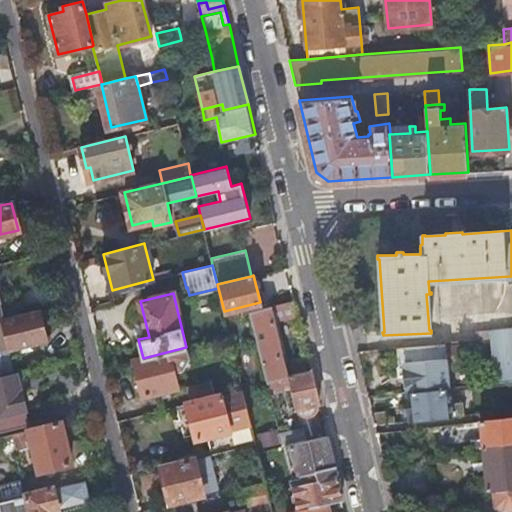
[(296,307),(294,301),(250,312),(267,381),(288,375),(273,313),(296,307)]
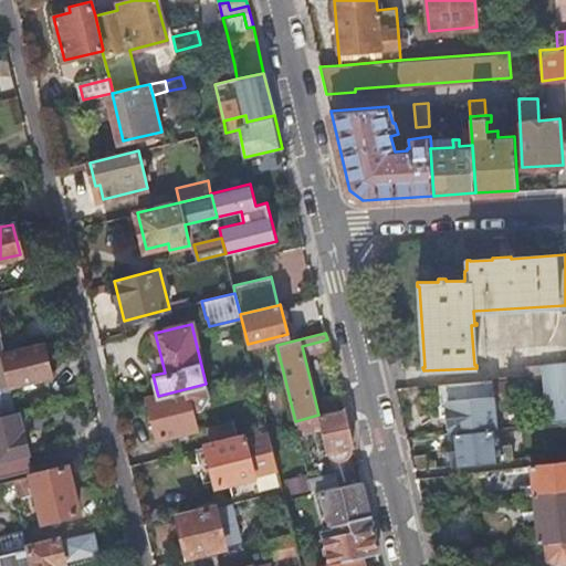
[(50,375),(42,345),(4,355),(12,384),(50,375)]
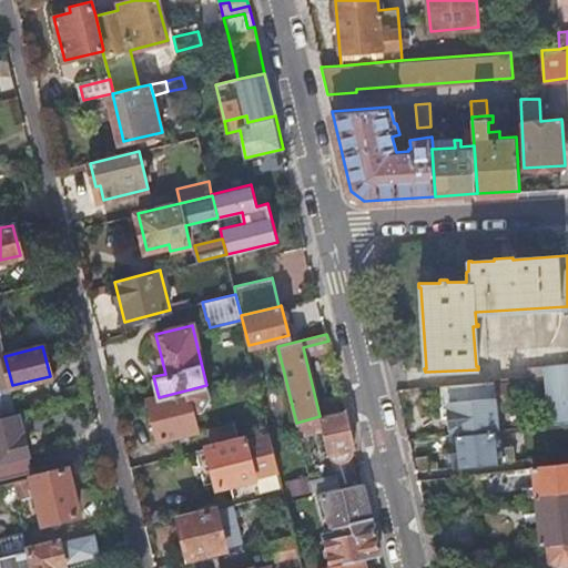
[(0,416),(16,413),(9,386),(12,385),(4,356),(3,356),(0,356),(0,416)]
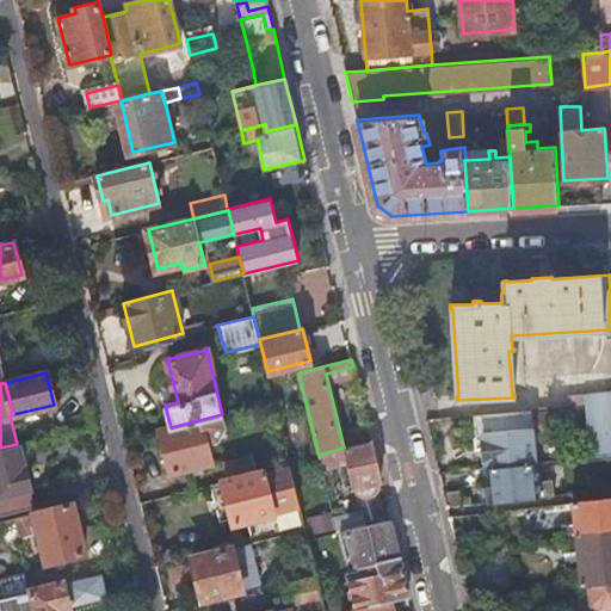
[(257,405),(275,400),(270,384),(253,389),(257,405)]
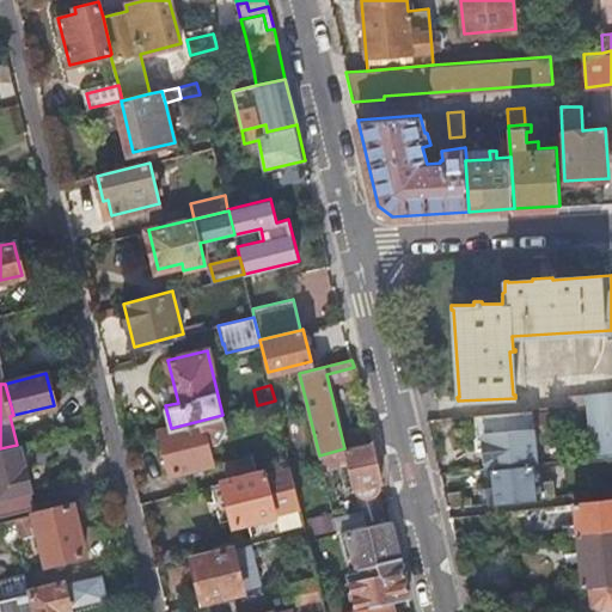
[(585,403),(592,458),(611,456),(611,390),(568,395),(569,405),(585,403)]
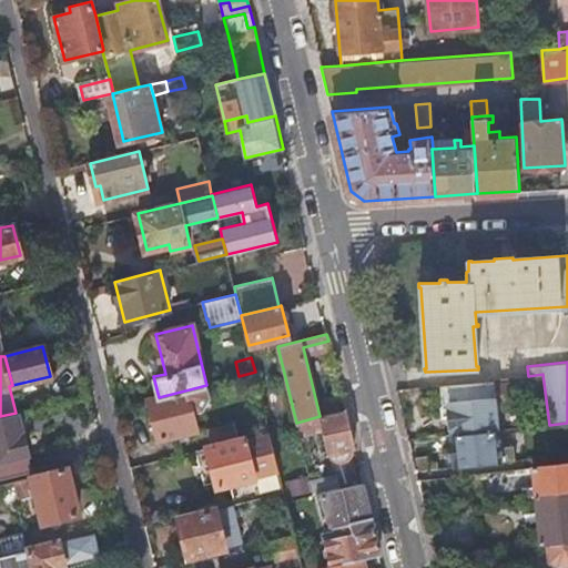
[(449,408),(452,435),(498,429),(496,405),(509,404),(508,384),(494,386),(494,383),(440,388),(444,408),(449,408)]
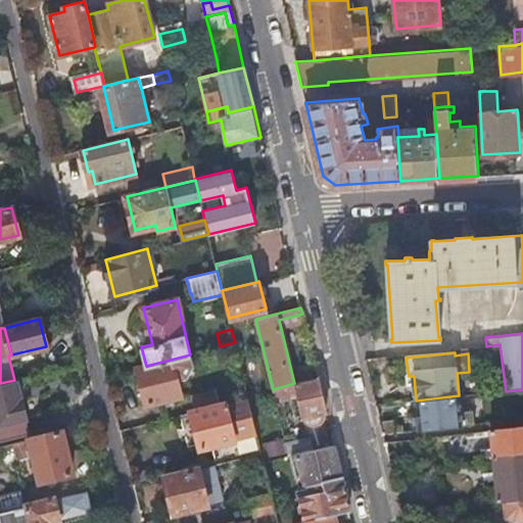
[(146,366),(138,368),(142,386),(146,399),(146,402),(180,394),(177,379),(186,376),(193,365),(190,354),(146,366)]
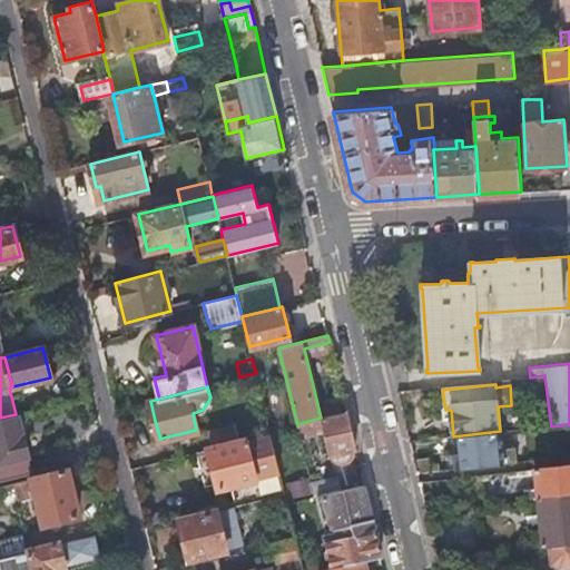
[(328,455),(354,449),(346,411),(321,418),(297,424),(300,436),(317,432),(321,443),(326,442),(328,455)]
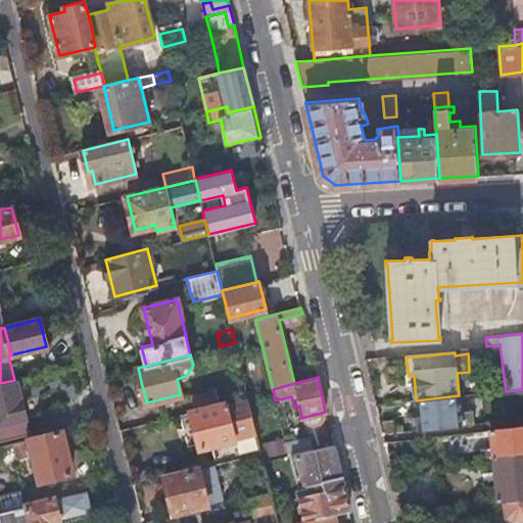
[(0,440),(30,433),(20,398),(19,398),(15,383),(0,387),(0,440)]
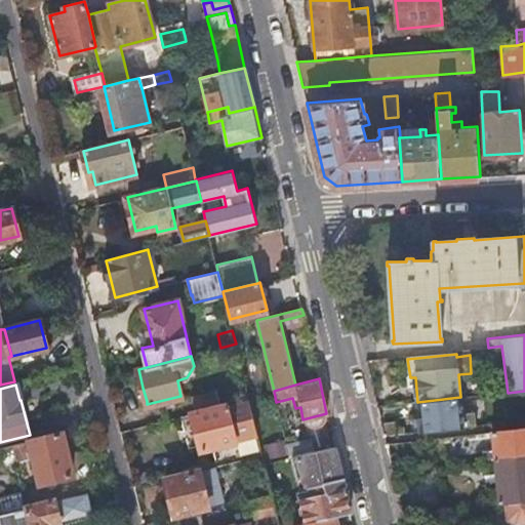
[(192,397),(196,411),(218,406),(214,391),(192,397)]
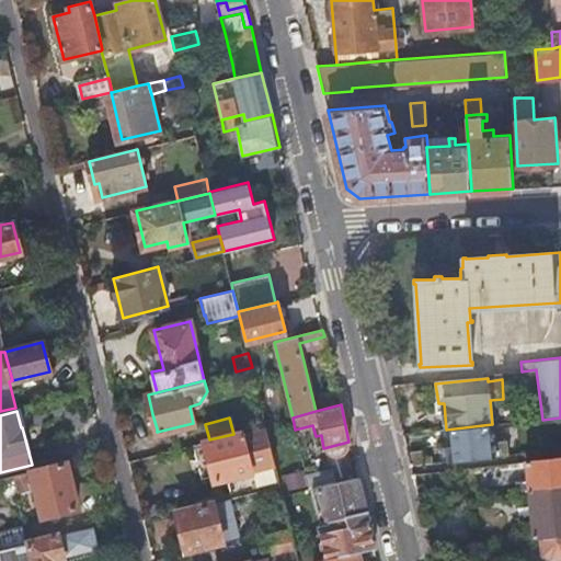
[(492,424),(446,430),(449,461),(508,455),(506,438),(494,439),(492,424)]
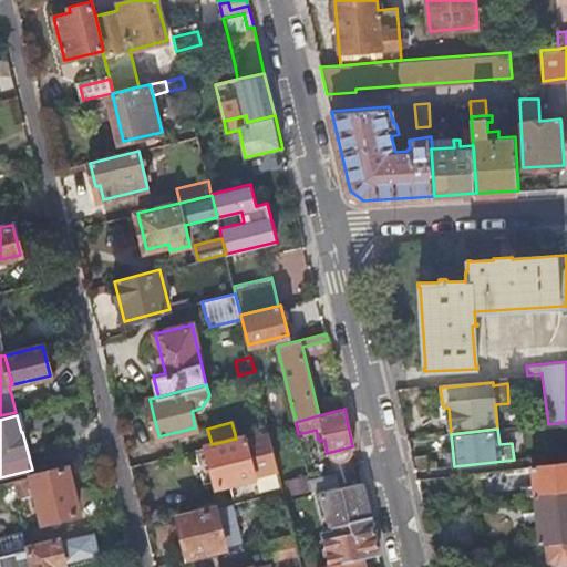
[(243,436),(254,475),(278,470),(275,457),(269,430),(243,436)]
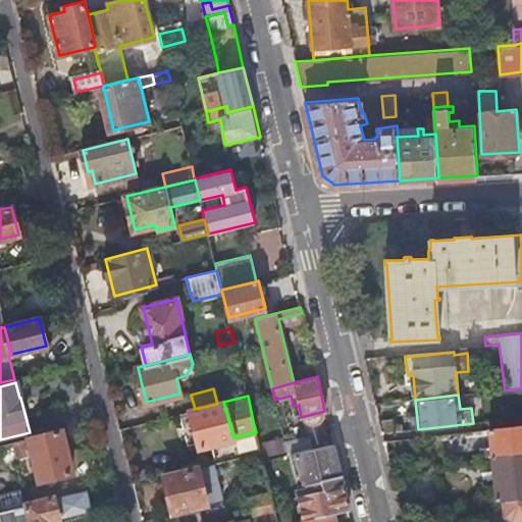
[(195,409),(190,411),(195,428),(199,442),(199,446),(233,437),(223,402),(217,404),(195,409)]
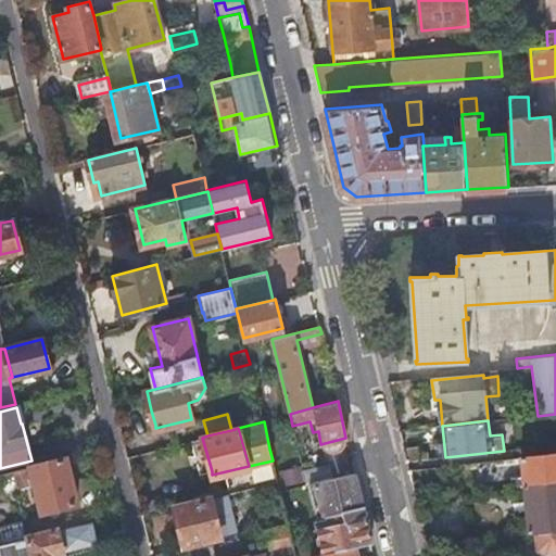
[(555,482),(555,454),(521,458),(525,487),(555,482)]
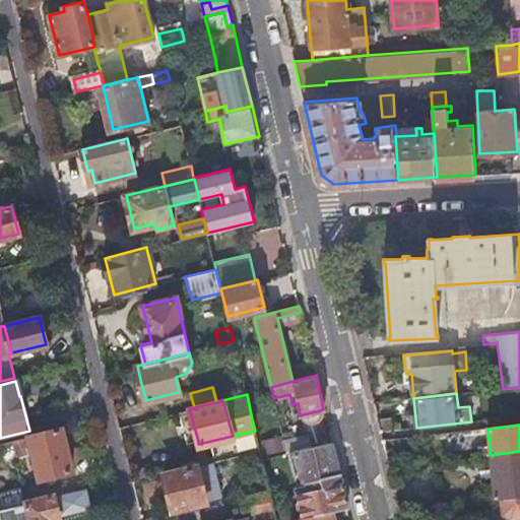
[(72,470),(62,429),(14,441),(18,456),(34,453),(41,478),(72,470)]
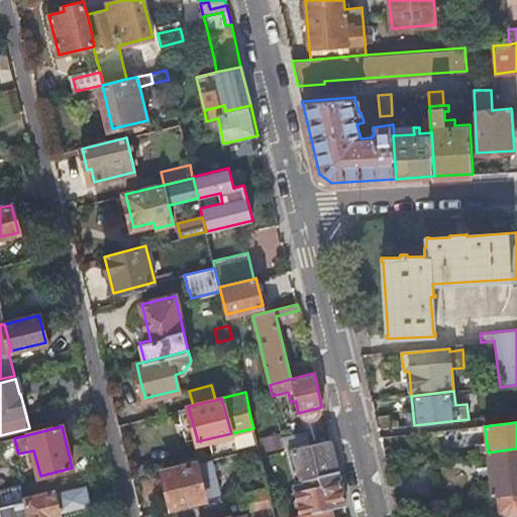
[(282,437),(285,449),(288,448),(307,443),(304,432),(282,437)]
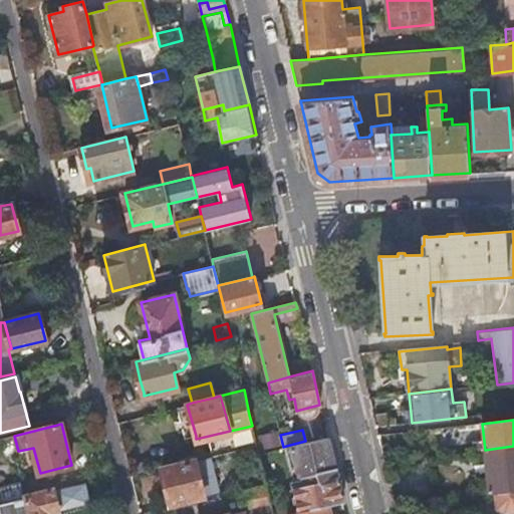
[(305,441),(286,446),(288,451),(294,449),(301,479),(292,481),(299,510),(328,503),(342,500),(327,436),(305,441)]
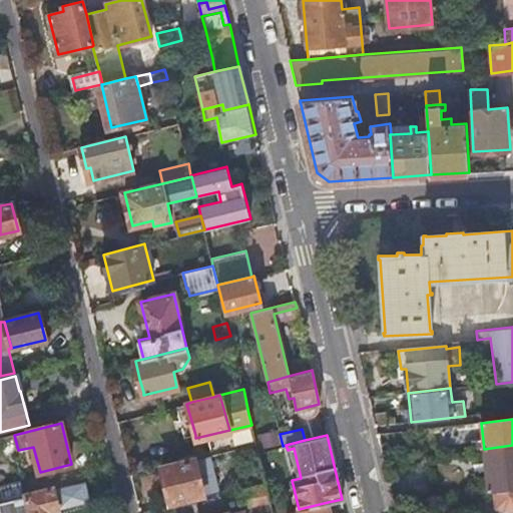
[(512,445),(484,449),(489,490),(495,489),(512,486),(512,445)]
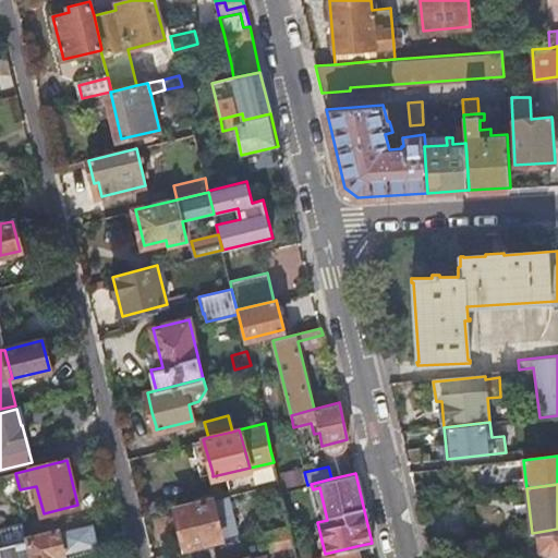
[(229,495),(177,508),(181,526),(173,529),(177,544),(185,542),(185,546),(239,532),(229,495)]
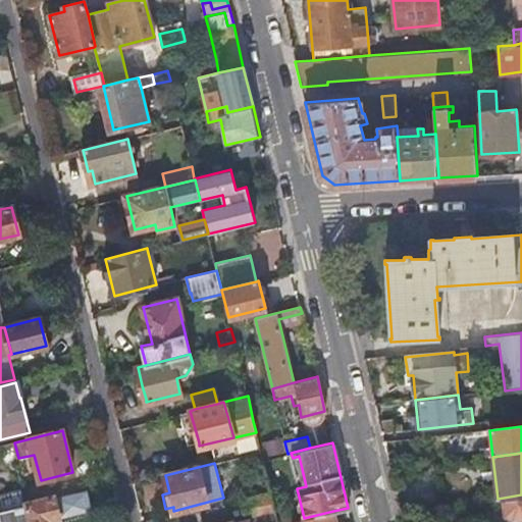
[(0,510),(23,505),(18,488),(0,492),(0,510)]
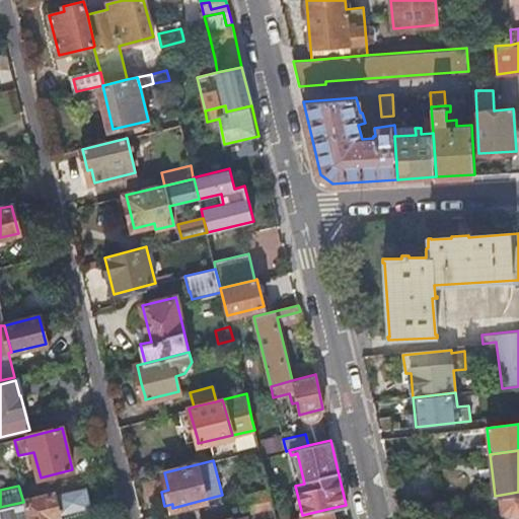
[(91,507),(86,487),(27,501),(31,518),(51,518),(51,517),(91,507)]
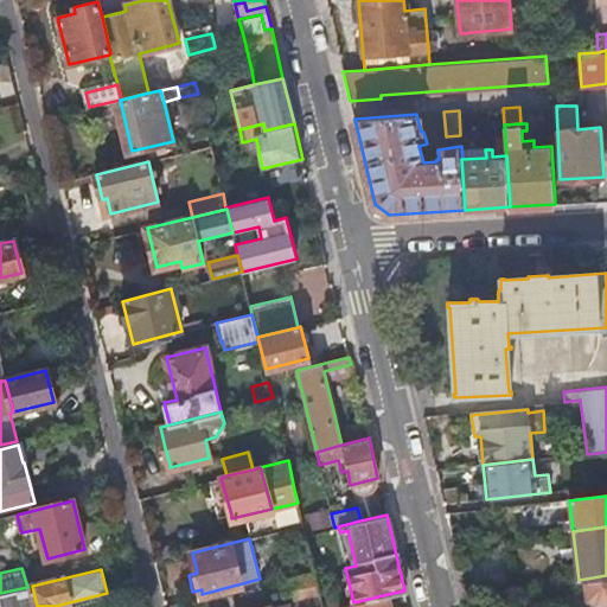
[(323,606),(320,595),(314,572),(281,580),(286,604),(291,602),(291,606),(323,606)]
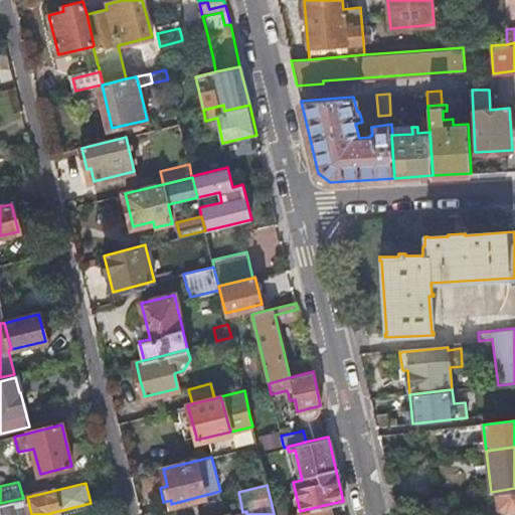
[(514,488),(497,491),(498,501),(505,506),(514,504),(514,488)]
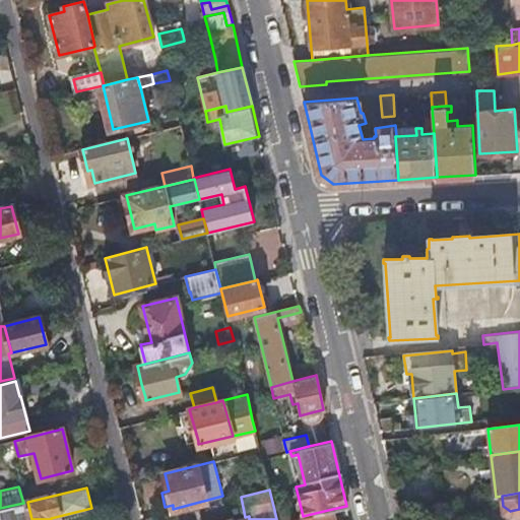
[(289,506),(274,510),(276,519),(285,519),(290,519),(293,518),(289,506)]
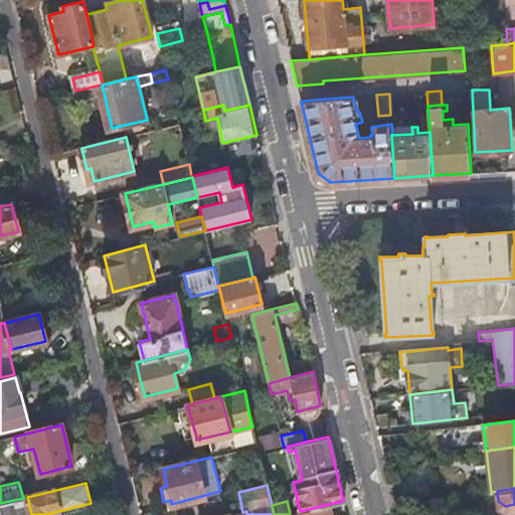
[(300,511),(290,513),(288,514),(331,514),(329,504),(300,511)]
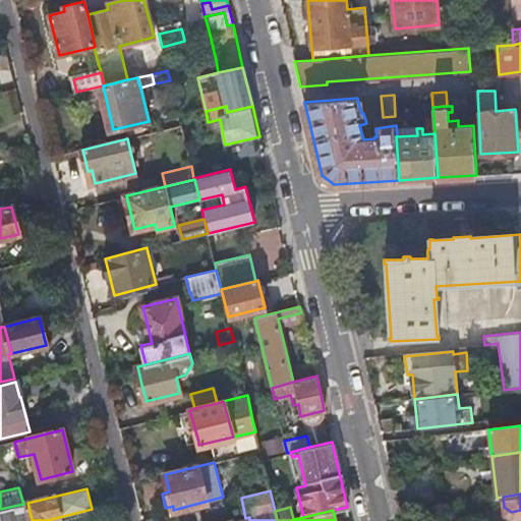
All buildings are outlined.
